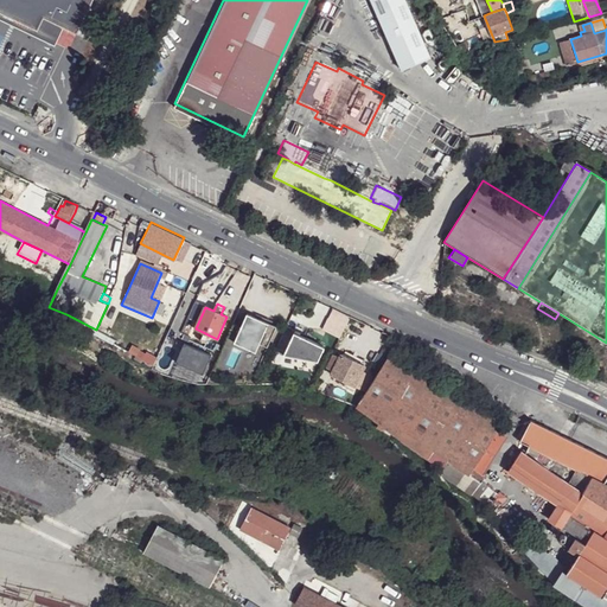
[(276,326),(247,314),(241,327),(235,343),(256,351),(260,344),(268,346),(276,326)]
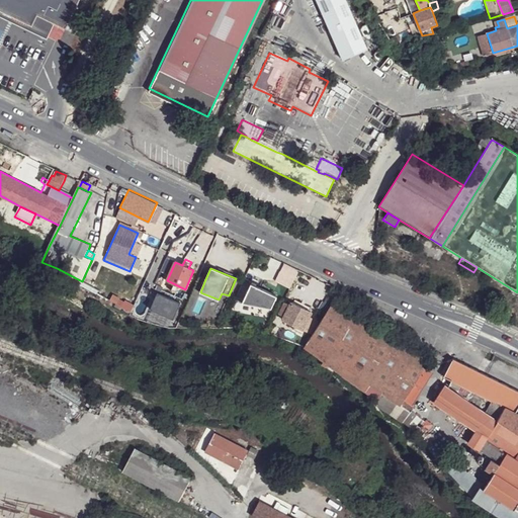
[(200,292),(205,279),(198,276),(193,289),(200,292)]
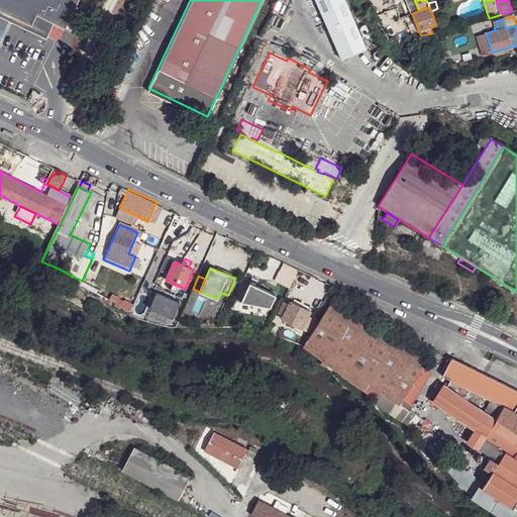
[(249,278),(242,297),(269,308),(277,289),(249,278)]
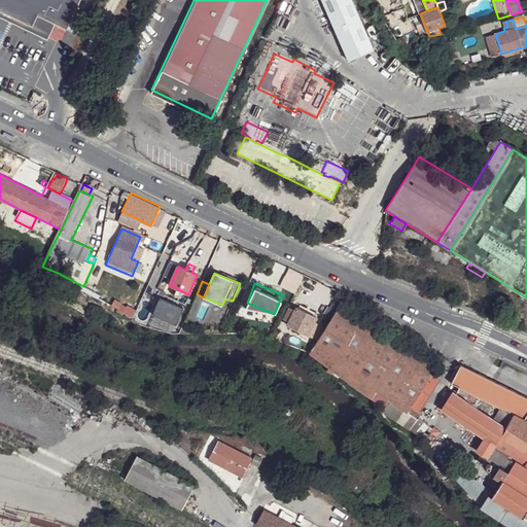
[(184,308),(161,297),(153,313),(177,323),(184,308)]
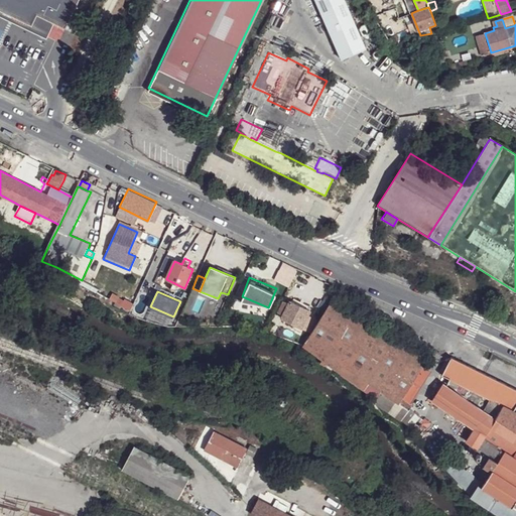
[(426,360),(332,300),(318,321),(310,334),(303,346),(335,370),(367,392),(380,400),(404,415),(408,410),(412,406),(409,404),(402,398),(423,365),(426,360)]
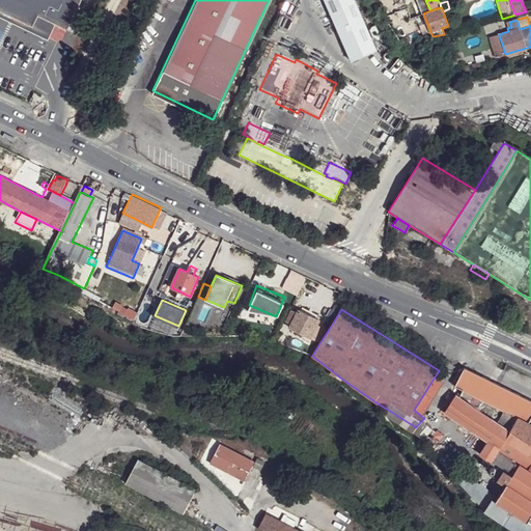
[(290,329),(311,339),(319,326),(322,320),(300,310),(299,313),(292,310),(287,320),(292,324),(290,329)]
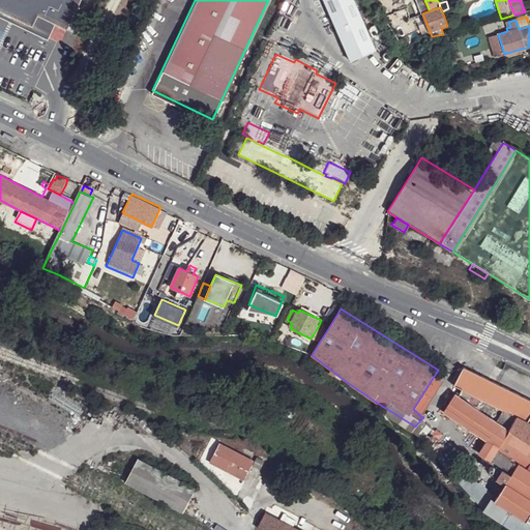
[(311,339),(319,343),(327,330),(319,325),(311,339)]
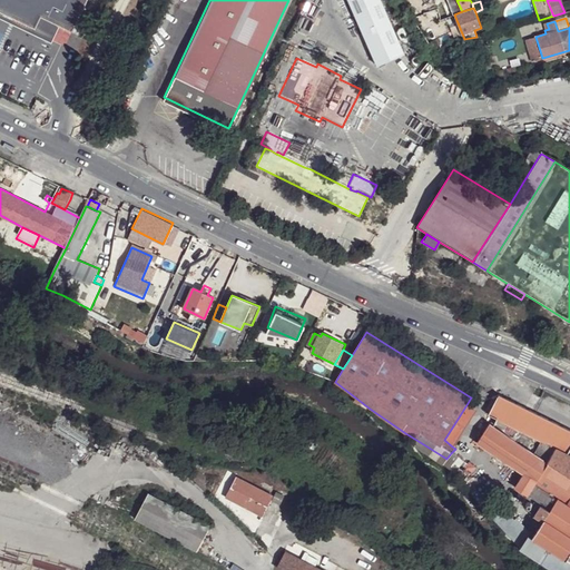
[(498,397),(489,414),(497,418),(494,423),(503,430),(513,434),(517,430),(518,429),(541,441),(568,453),(569,449),(569,430),(499,394),(498,397)]
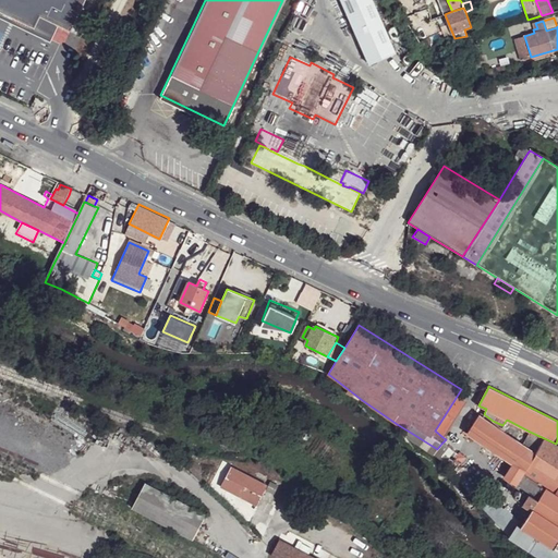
[(435,431),(443,437),(466,400),(458,395),(435,431)]
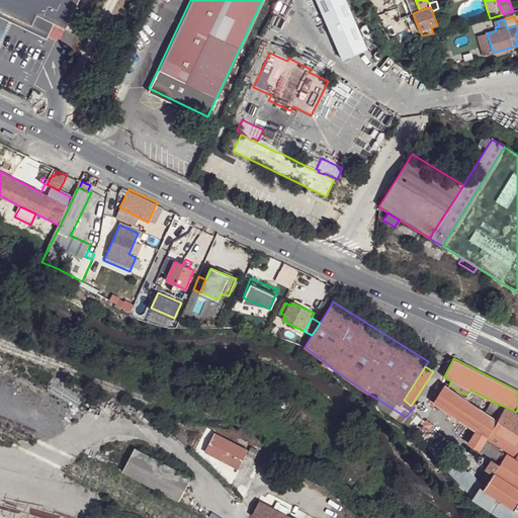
[(434,401),(477,430),(488,414),(486,413),(479,407),(463,398),(445,384),(434,401)]
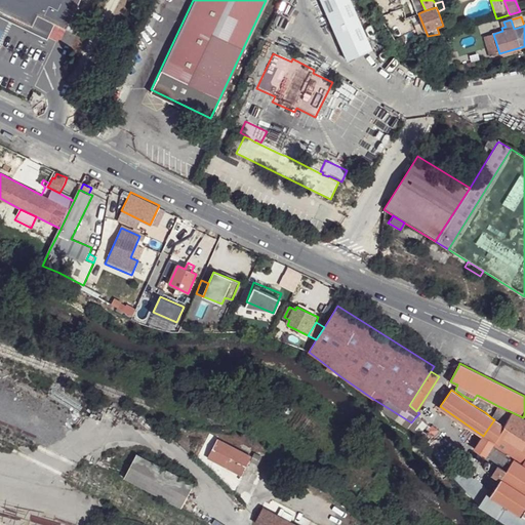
[(489,406),(490,406),(476,396),(473,400),(470,403),(485,412),(489,406)]
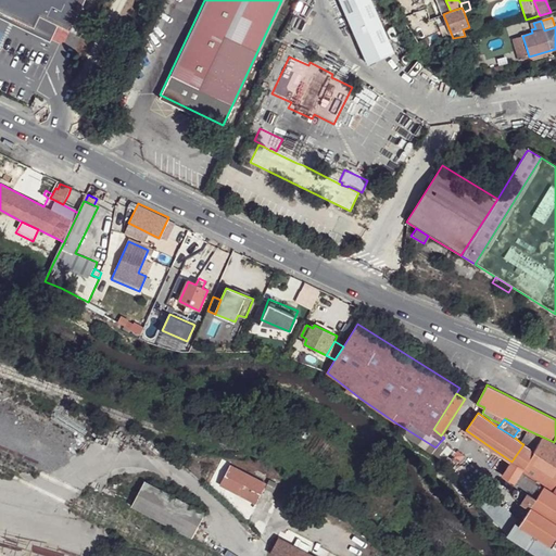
[(525,436),(518,430),(514,437),(521,443),(525,436)]
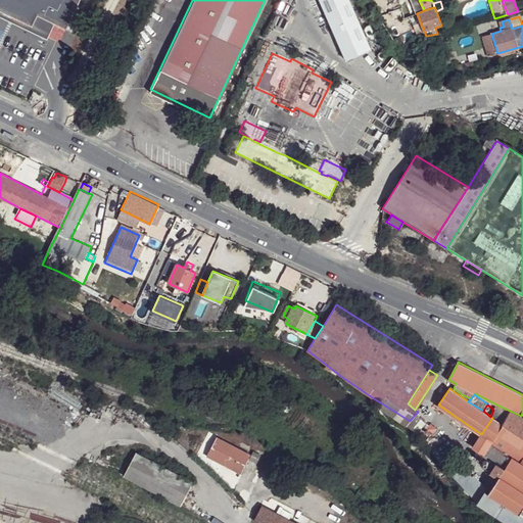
[(522,417),(521,416),(496,405),(493,410),(490,417),(492,418),(502,424),(489,443),(490,444),(503,453),(511,457),(504,469),(498,476),(522,492),(522,417)]
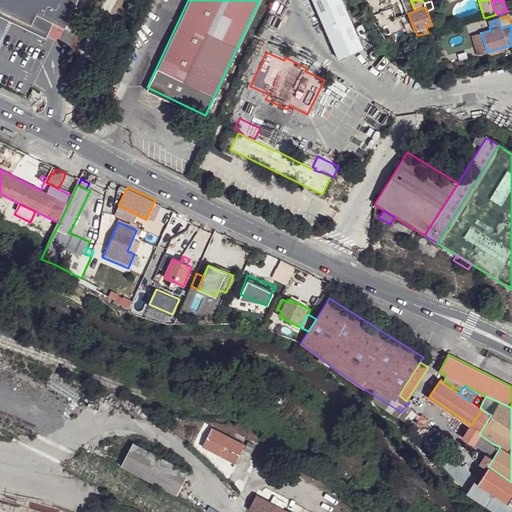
[(428,418),(409,403),(405,407),(401,412),(420,428),(428,418)]
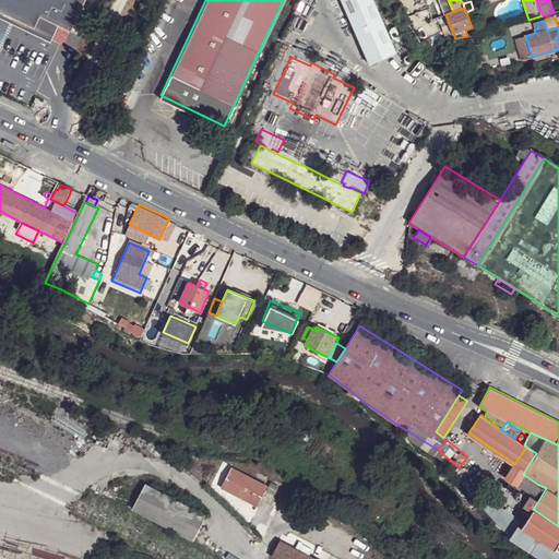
[(506,477),(518,485),(524,475),(523,474),(536,453),(526,447),(514,464),(506,477)]
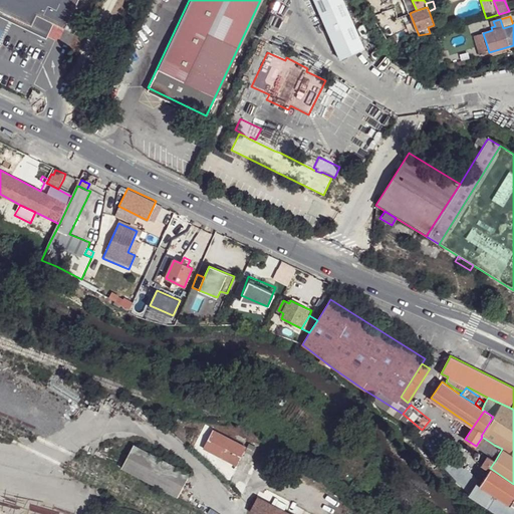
[(213,430),(204,448),(237,465),(246,447),(213,430)]
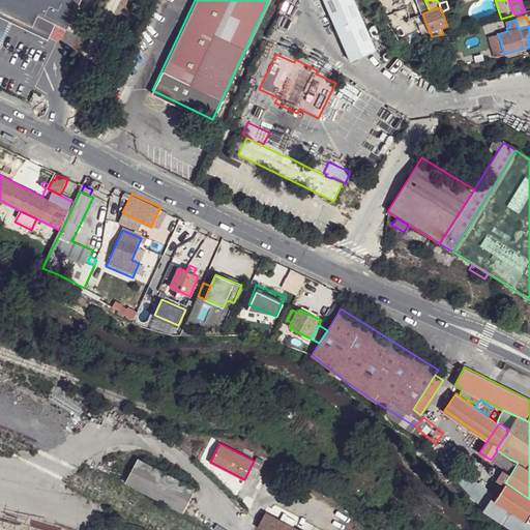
[(497,450),(491,460),(503,468),(509,459),(497,450)]
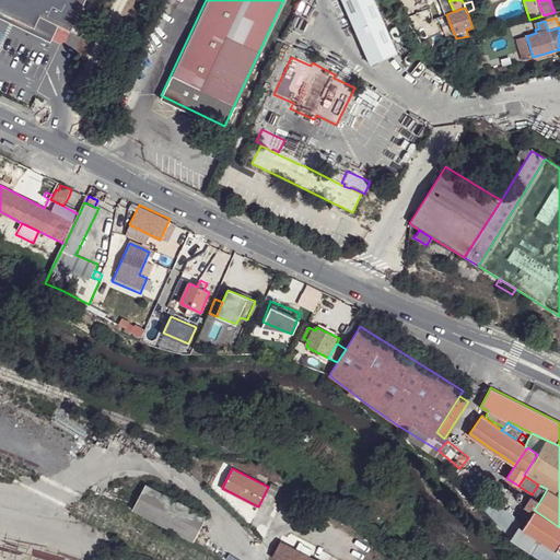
[(130,486),(123,483),(119,497),(126,499),(130,486)]
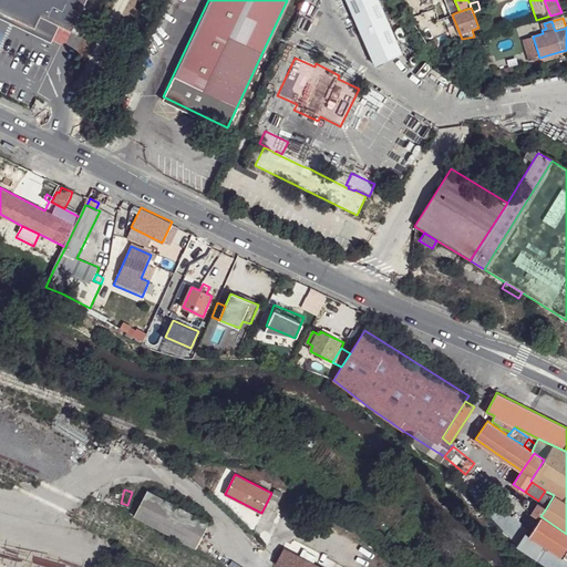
[(554,495),(545,491),(538,501),(537,503),(546,508),(554,495)]
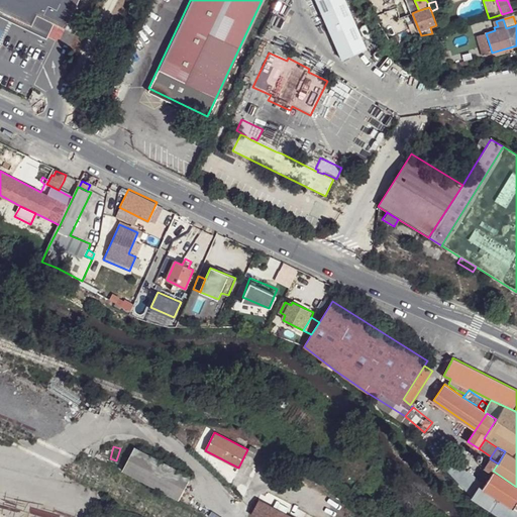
[(192,478),(135,448),(122,472),(180,501),(192,478)]
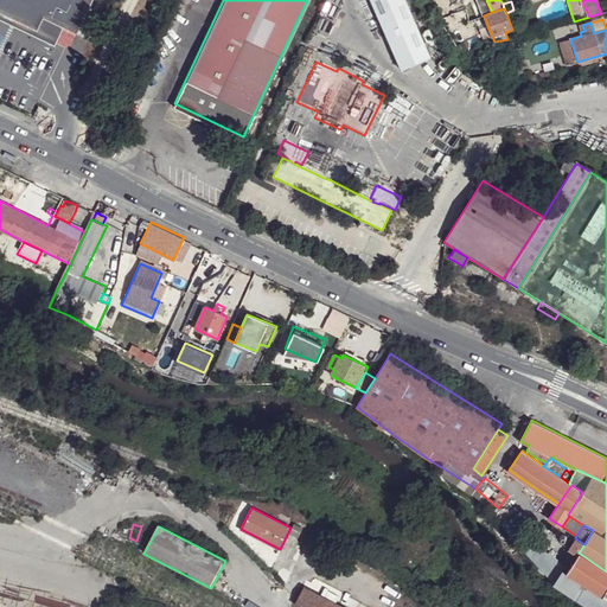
[(579,553),(585,544),(575,538),(570,535),(564,544),(579,553)]
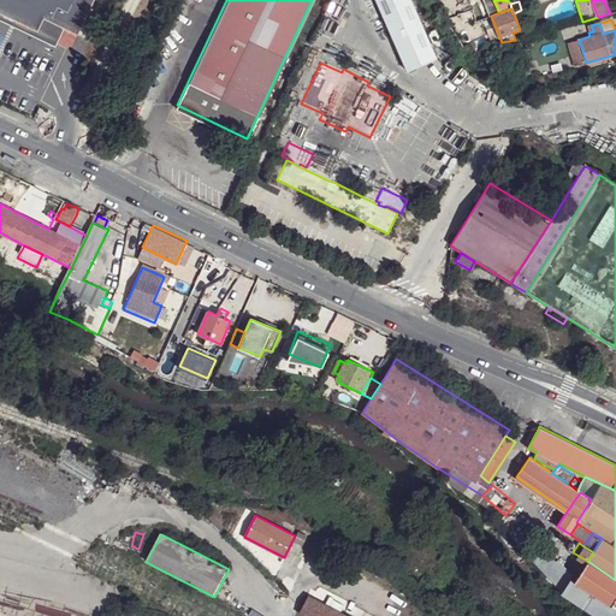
[(321,563),(331,569),(341,550),(331,545),(321,563)]
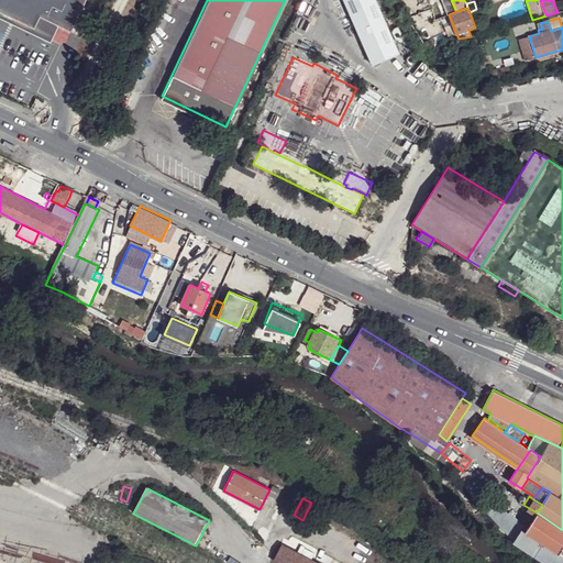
[(562,562),(562,530),(537,512),(523,531),(519,529),(510,542),(541,562),(562,562)]
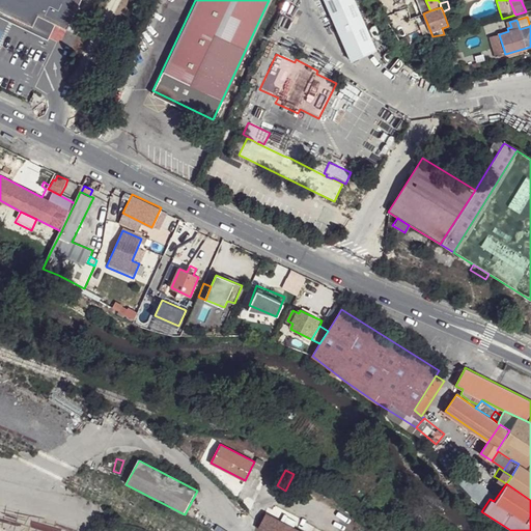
[(276,507),(271,514),(284,522),(288,514),(276,507)]
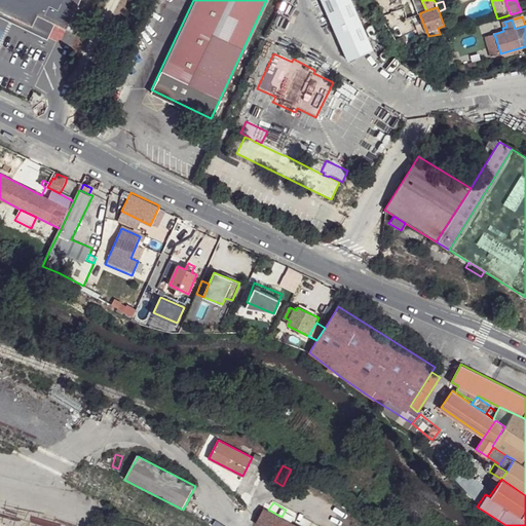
[(296,525),(264,509),(256,524),(259,525),(296,525)]
